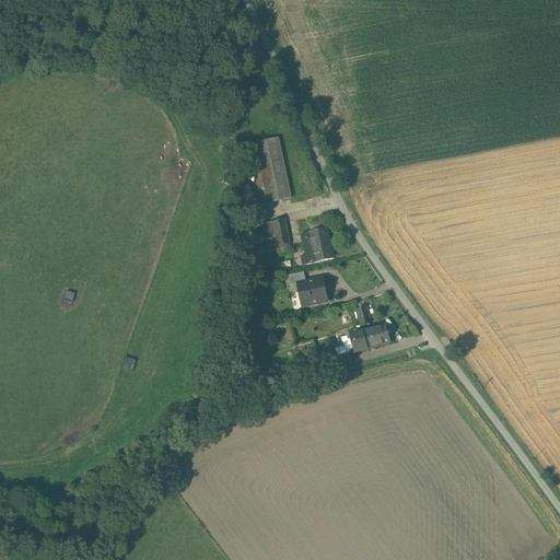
[(279,138),(256,143),(268,202),(293,197),(279,138)]
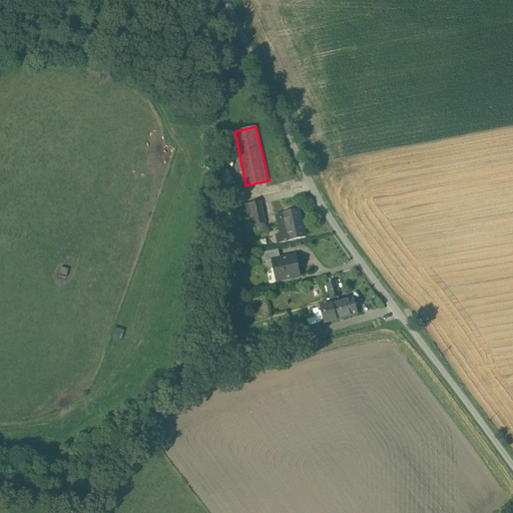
[(257,230),(267,228),(262,200),(240,205),(243,218),(253,216),(257,230)]
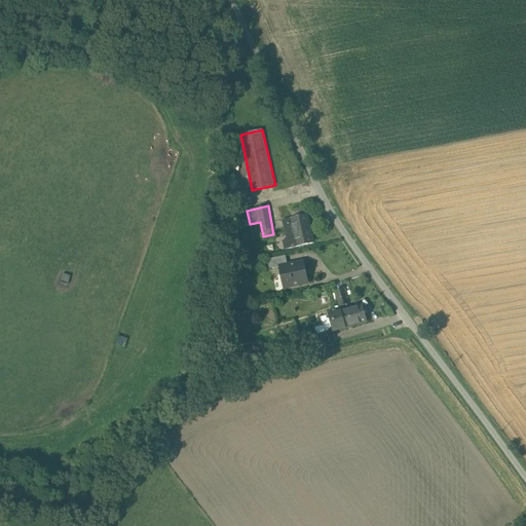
[(306,215),(291,218),(292,223),(295,237),(297,247),(312,242),(306,215)]
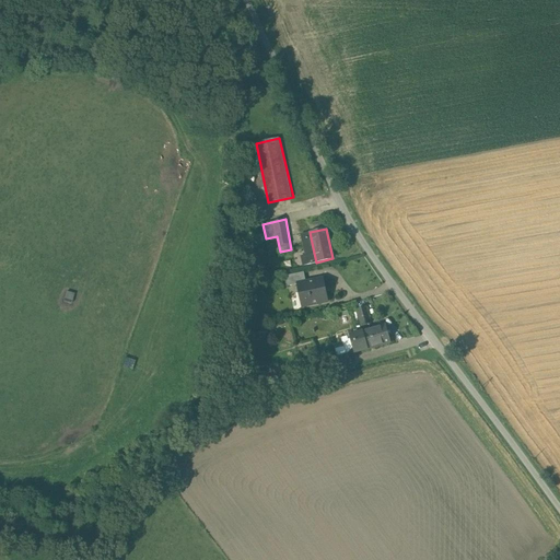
[(303,265),(316,263),(314,253),(301,256),(303,265)]
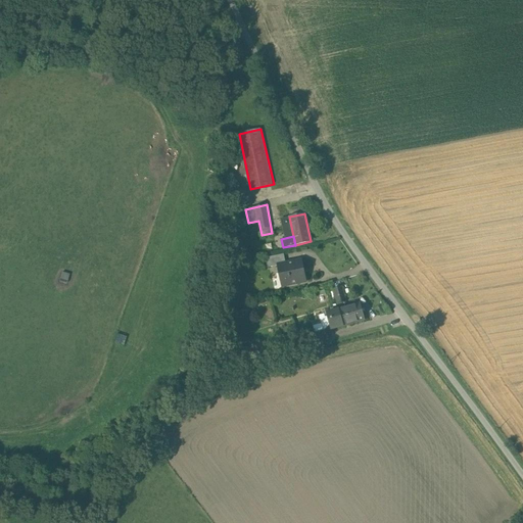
[(278,265),(285,263),(284,253),(277,255),(266,257),(268,268),(278,266),(278,265)]
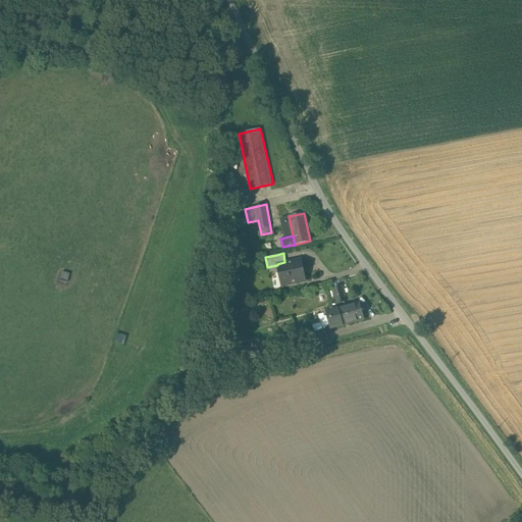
[(301,259),(284,262),(277,264),(277,265),(279,277),(281,277),(283,285),(305,281),(301,259)]
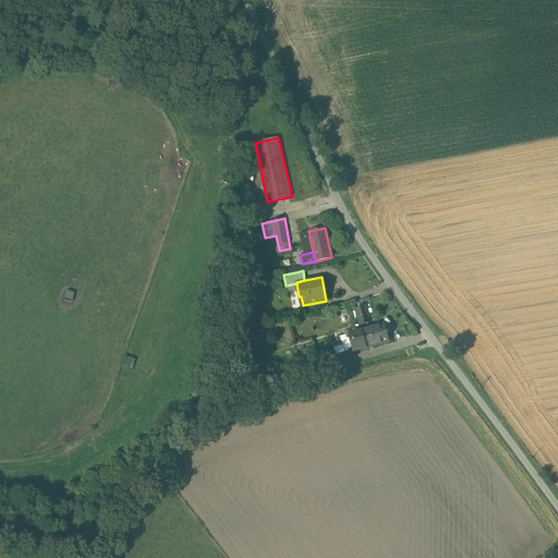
[(70,299),(72,291),(63,290),(62,298),(70,299)]
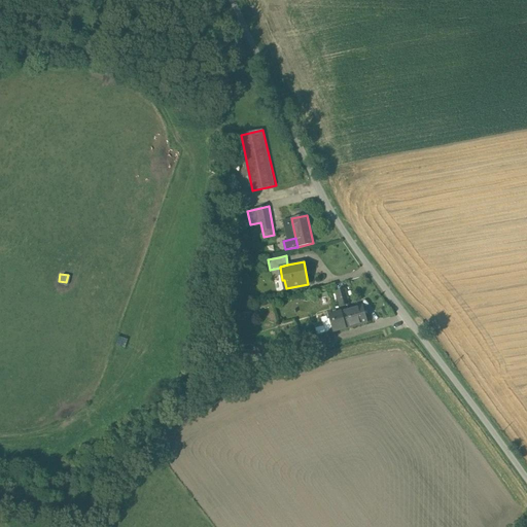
[(345,289),(336,291),(340,306),(348,304),(345,289)]
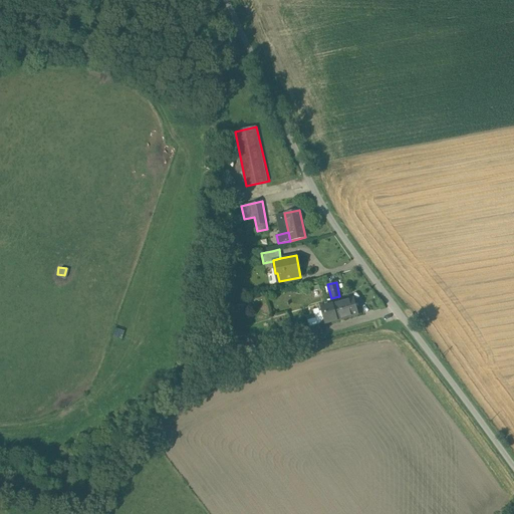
[(354,298),(332,304),(336,320),(358,314),(354,298)]
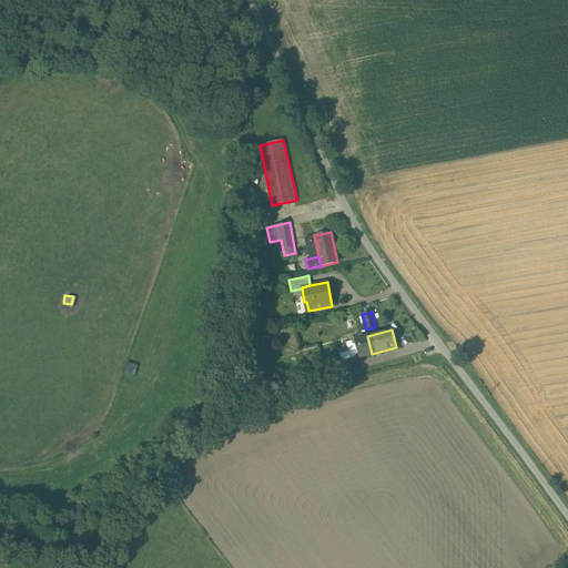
[(372,354),(367,336),(355,340),(359,356),(372,354)]
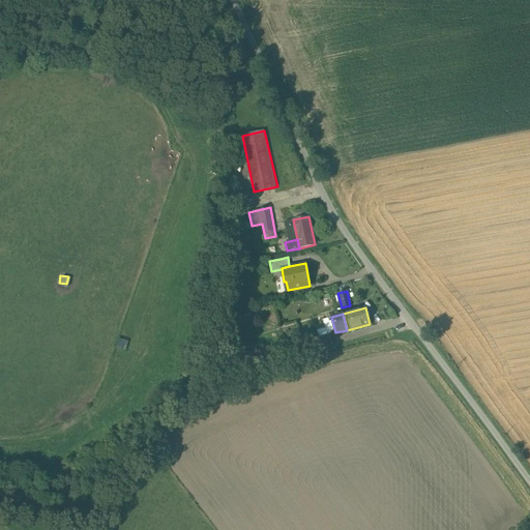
[(334,344),(332,333),(319,336),(322,348),(334,344)]
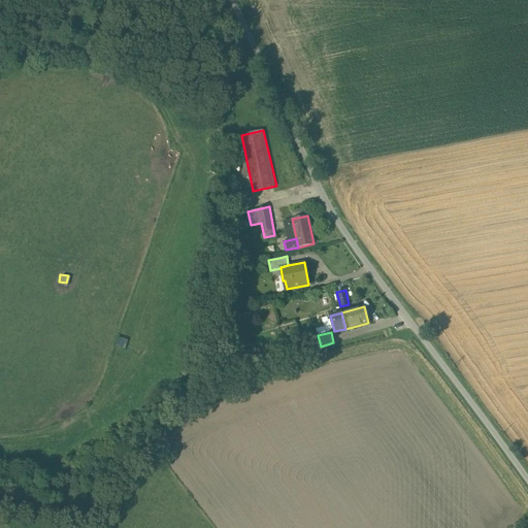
[(116,336),(113,345),(123,349),(126,338),(116,336)]
